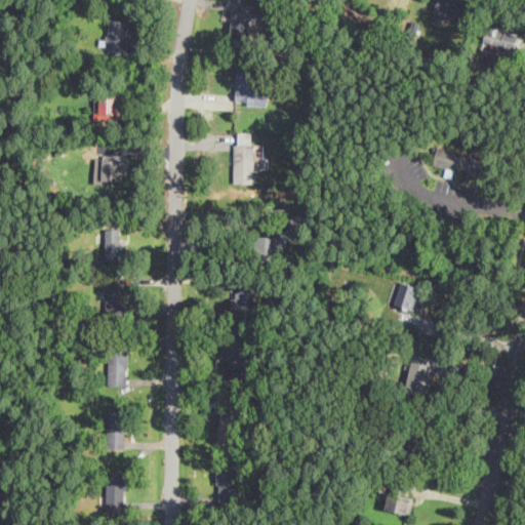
[(437,0),(434,11),(463,22),(470,2),(462,0),(437,0)]
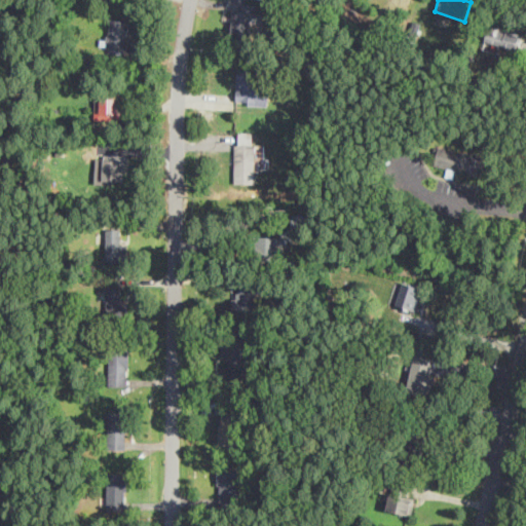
[(255,11),(255,5),(232,4),(231,35),(252,36),(252,22),(263,23),(264,11),(255,11)]
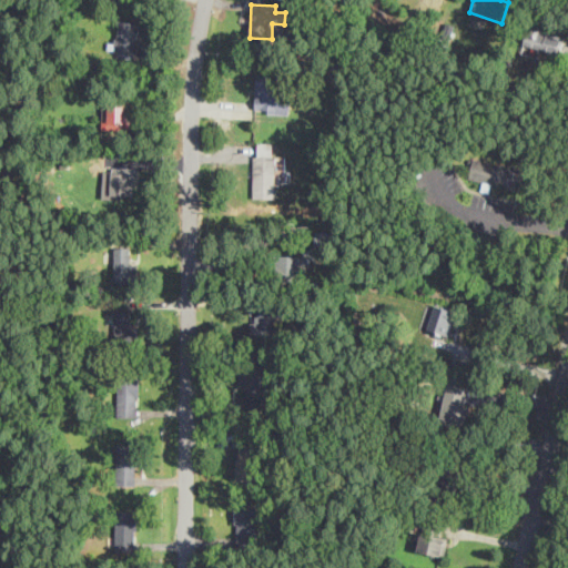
[(139,54),(142,20),(117,18),(113,52),(139,54)]
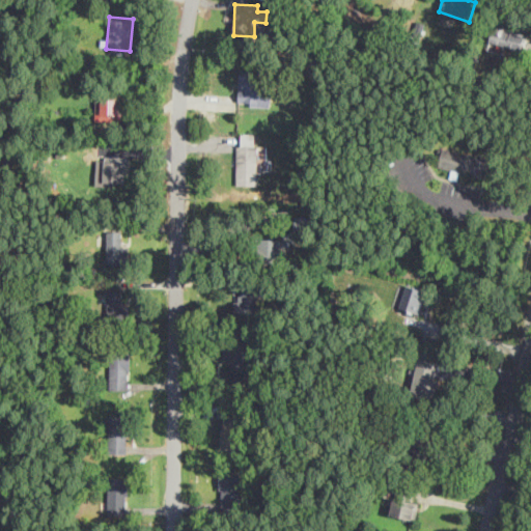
[(523,50),(529,30),(495,20),(488,39),(523,50)]
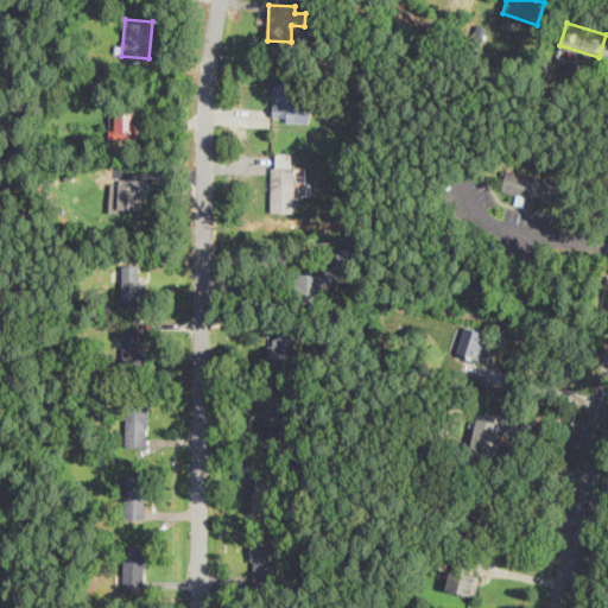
[(301,93),(301,80),(274,78),(273,120),(309,120),(310,93),(301,93)]
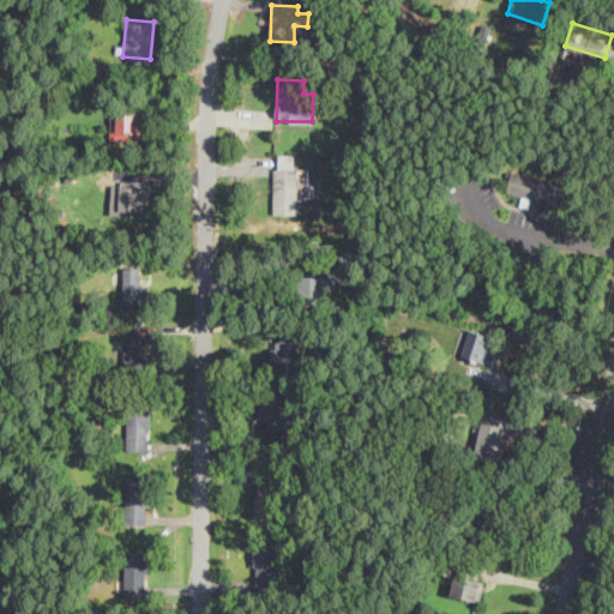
[(110,139),(145,139),(145,106),(112,106),(110,139)]
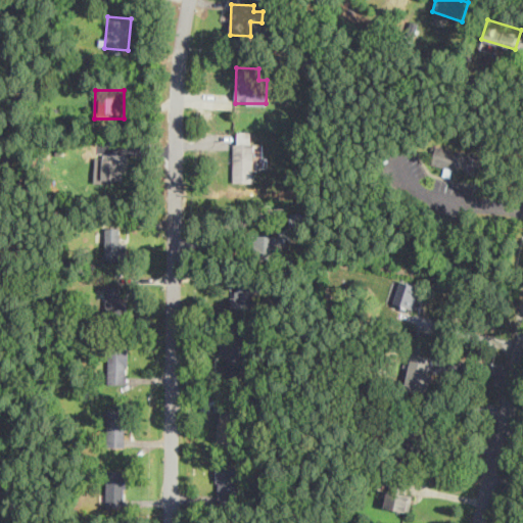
[(254,130),(233,130),(233,176),(254,176),(254,130)]
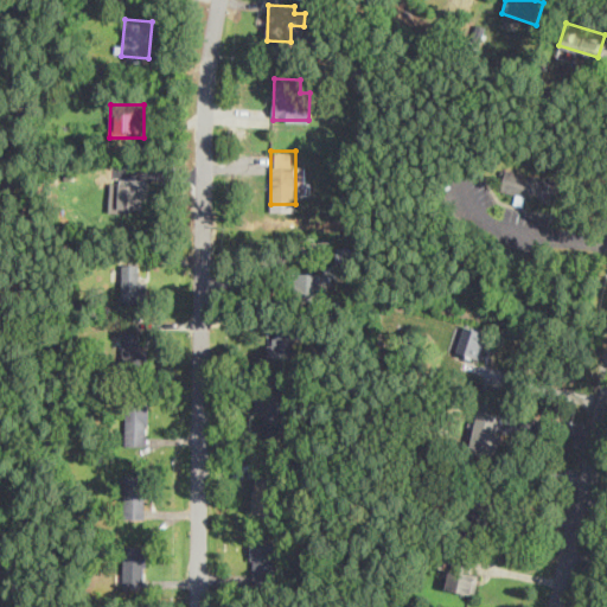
[(502,193),(553,199),(555,178),(505,171),(502,193)]
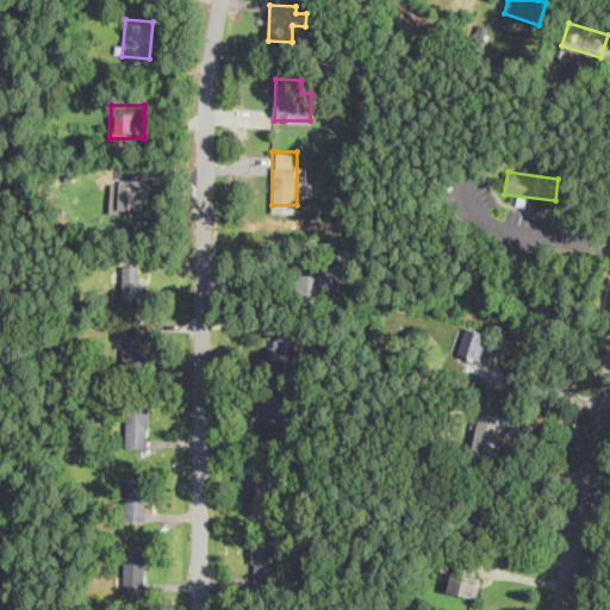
[(110,213),(142,215),(143,181),(111,180),(110,213)]
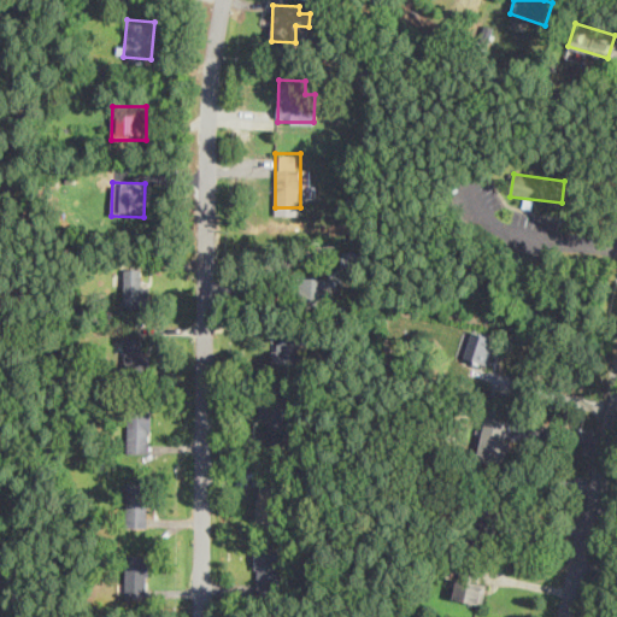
[(324,276),(298,276),(298,251),(271,251),(271,298),(324,298),(324,276)]
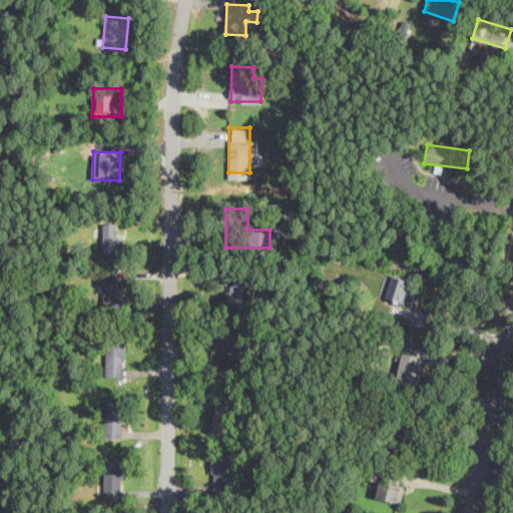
[(102,253),(121,253),(121,219),(102,219),(102,253)]
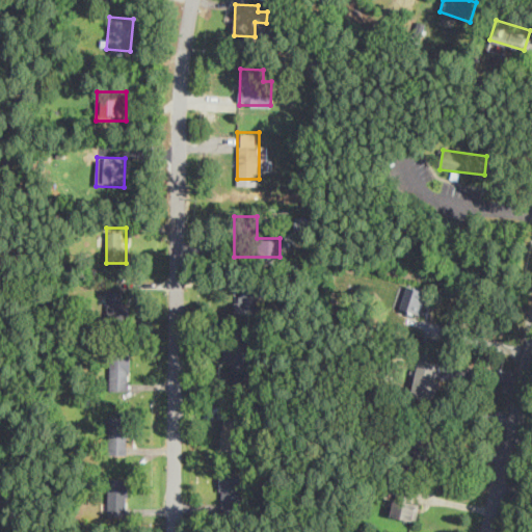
[(236,315),(257,315),(257,283),(236,283),(236,315)]
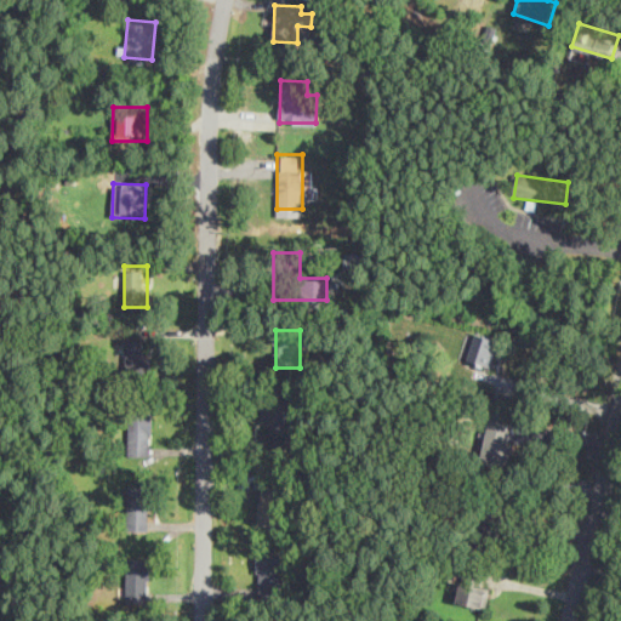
[(490,366),(499,339),(476,331),(466,359),(490,366)]
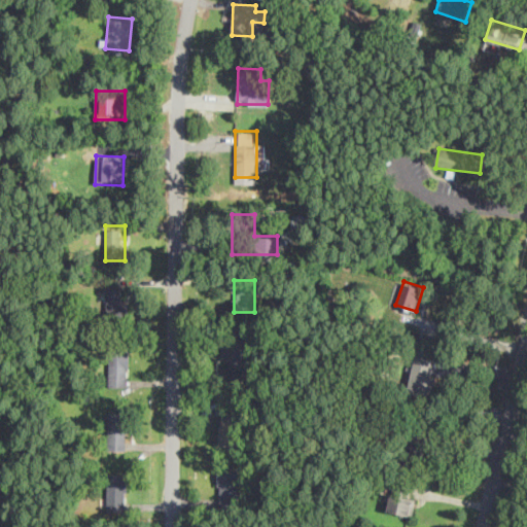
[(106,316),(125,316),(125,286),(106,286),(106,316)]
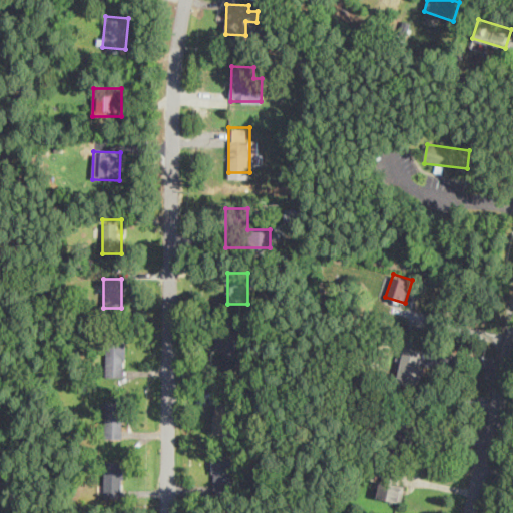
[(237,362),(237,330),(215,330),(215,349),(222,349),(222,362),(237,362)]
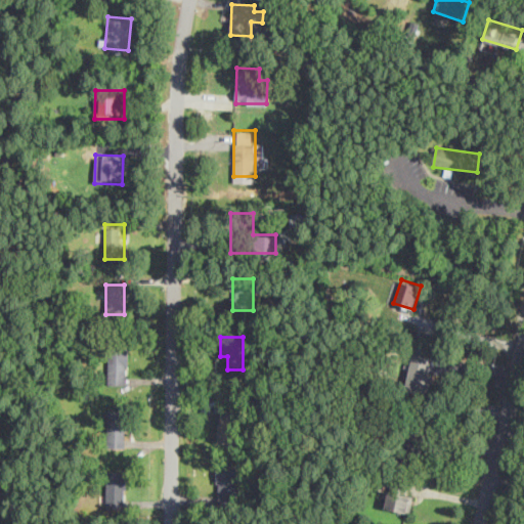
[(426,393),(433,354),(412,351),(406,390),(426,393)]
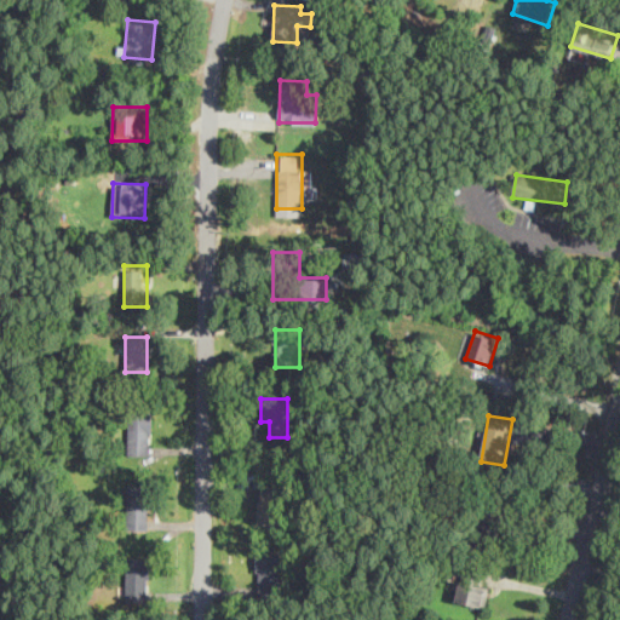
[(127,453),(150,453),(150,424),(127,424),(127,453)]
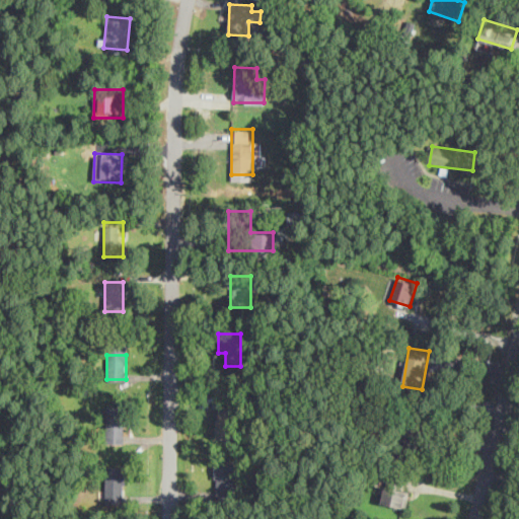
[(125,442),(125,403),(106,403),(106,442),(125,442)]
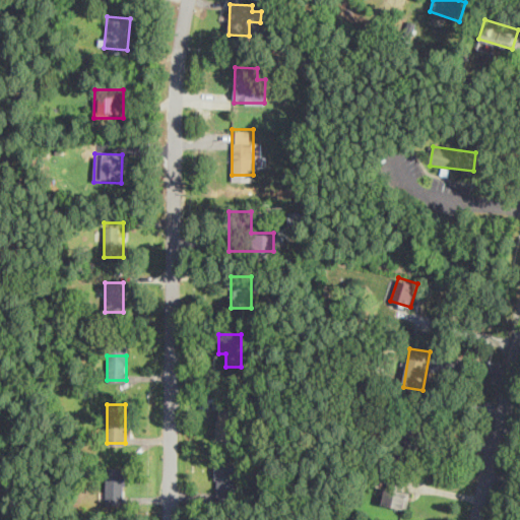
[(215,461),(215,495),(235,495),(235,461),(215,461)]
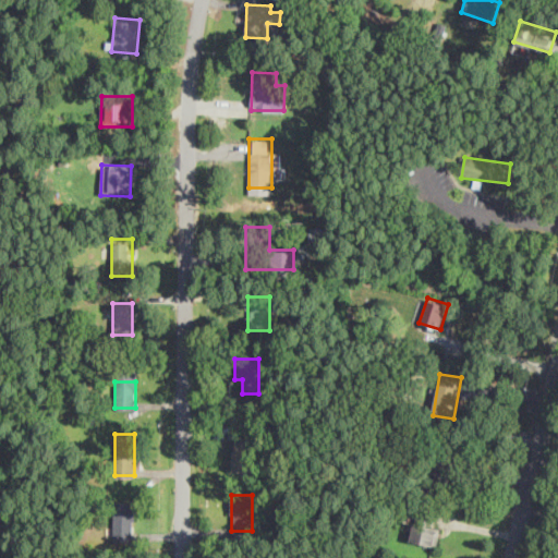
[(135,541),(135,499),(114,499),(114,541),(135,541)]
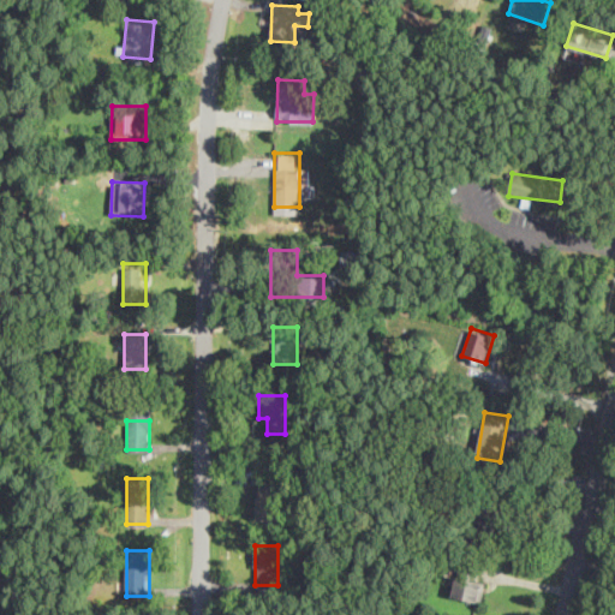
[(488,578),(461,566),(451,591),(477,603),(488,578)]
